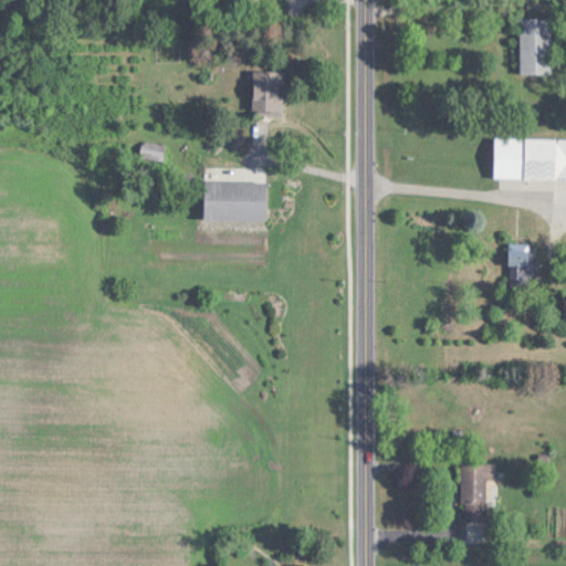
[(551,73),(551,17),(520,17),(520,73),(551,73)]
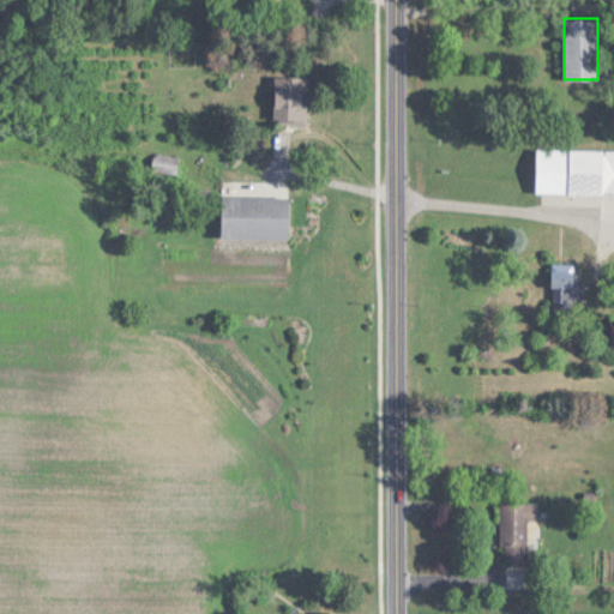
[(307,76),(274,76),(274,122),(307,122),(307,76)]
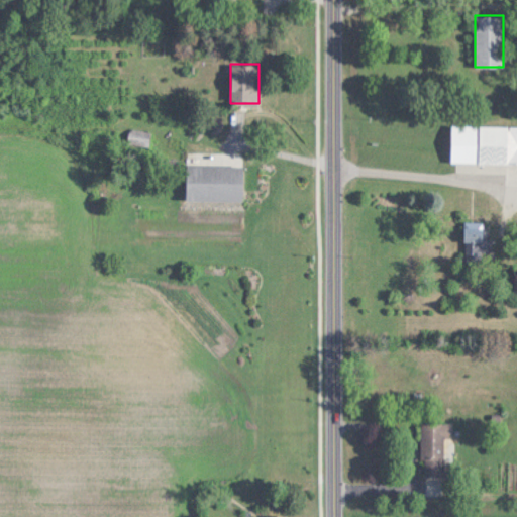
[(516,126),(451,125),(450,163),(516,164),(516,126)]
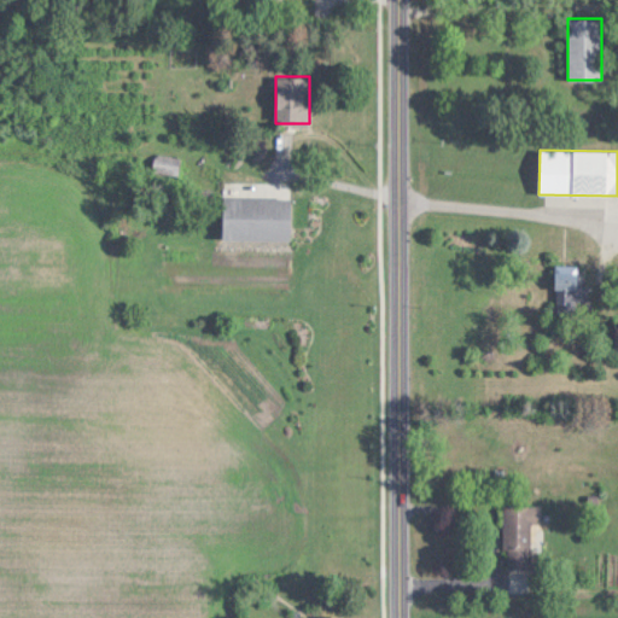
[(222,197),(222,239),(290,239),(290,197),(222,197)]
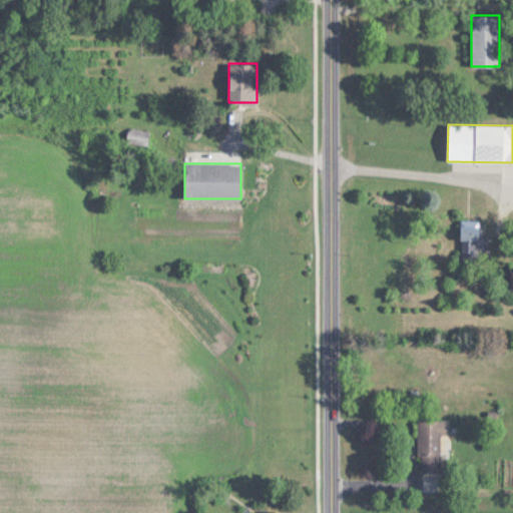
[(485,225),(462,225),(462,260),(485,260),(485,225)]
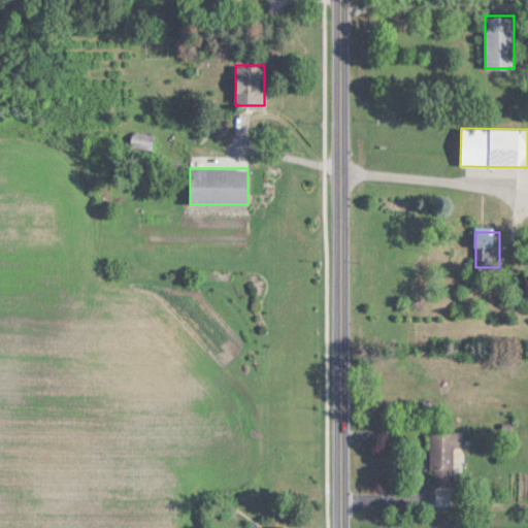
[(454,486),(454,448),(462,448),(462,432),(431,432),(431,486),(454,486)]
